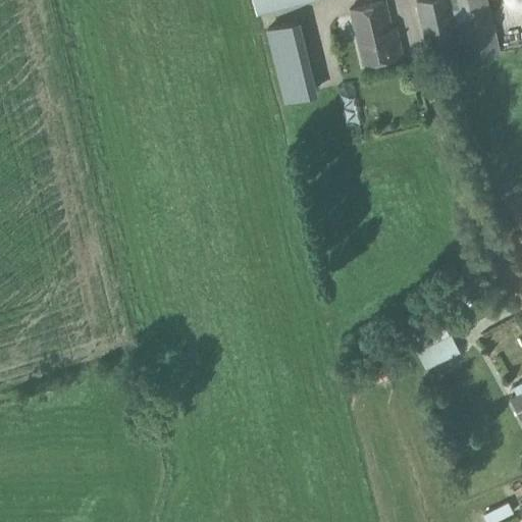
[(292,0),(255,0),(258,8),(292,0)]
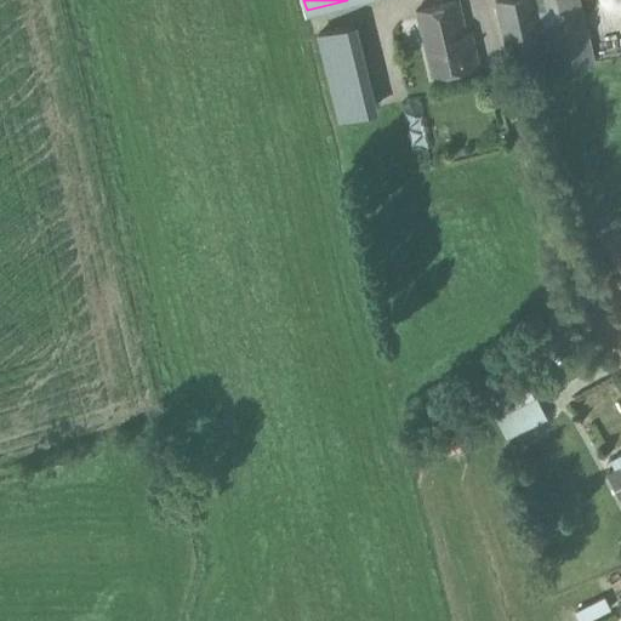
[(594,63),(580,0),(495,0),(494,0),(508,58),(545,50),(550,74),(594,63)]
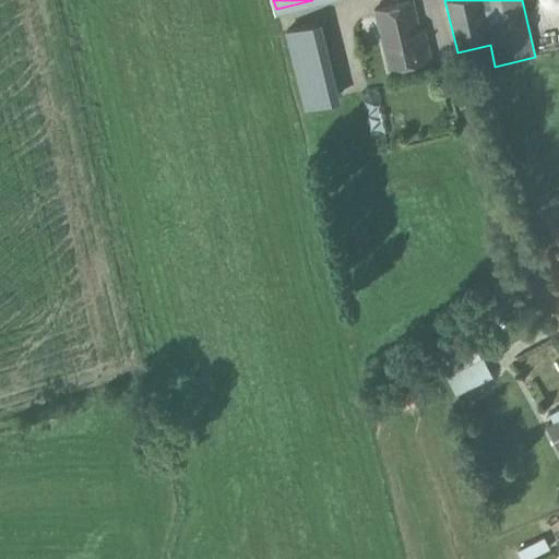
[(431,59),(425,27),(418,30),(413,1),(375,10),(387,68),(431,59)]
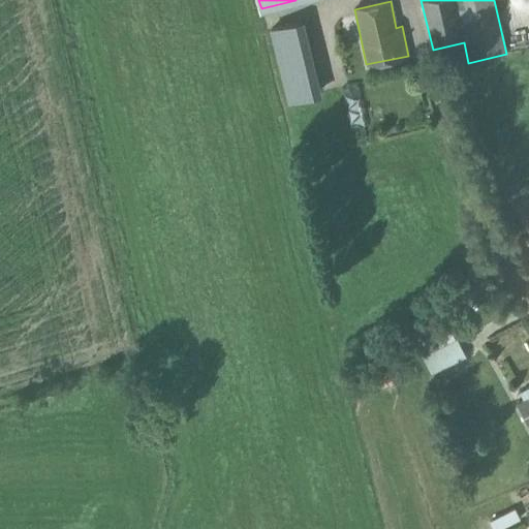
[(432,372),(464,355),(455,338),(423,355),(432,372)]
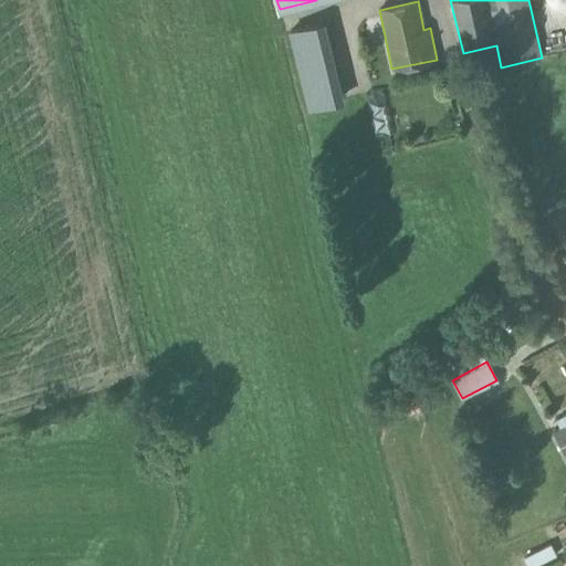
[(565,413),(556,419),(561,427),(552,431),(565,460),(565,413)]
